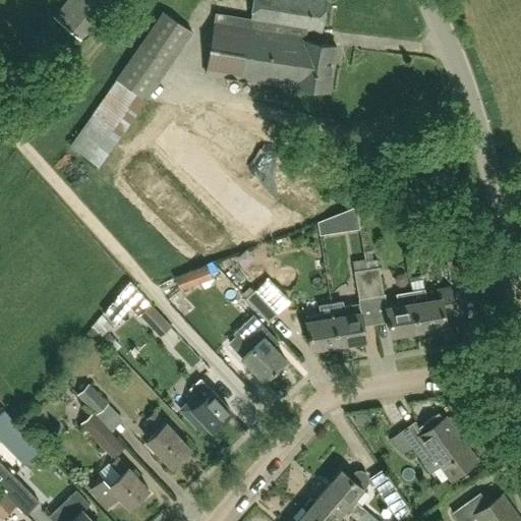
[(111,0),(69,0),(59,13),(84,34),(111,0)]
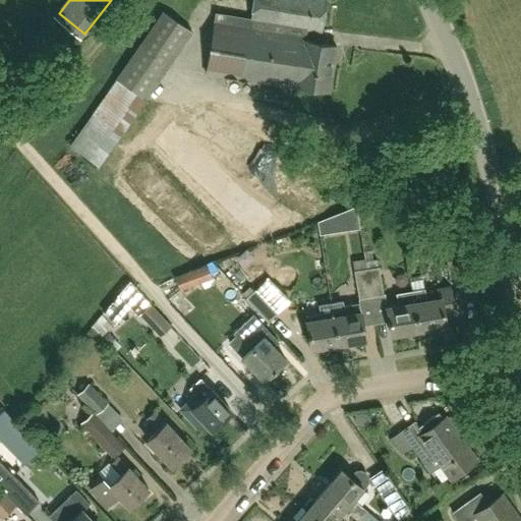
[(304,41),(306,29),(322,31),(326,0),(251,0),(248,17),(214,11),(205,71),(295,87),(295,83),(328,90),(335,46),(304,41)]
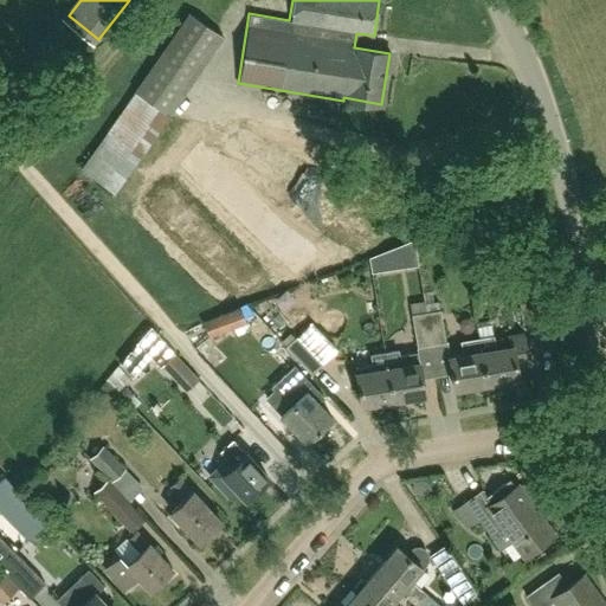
[(168,114),(223,37),(189,14),(136,91),(168,114)]
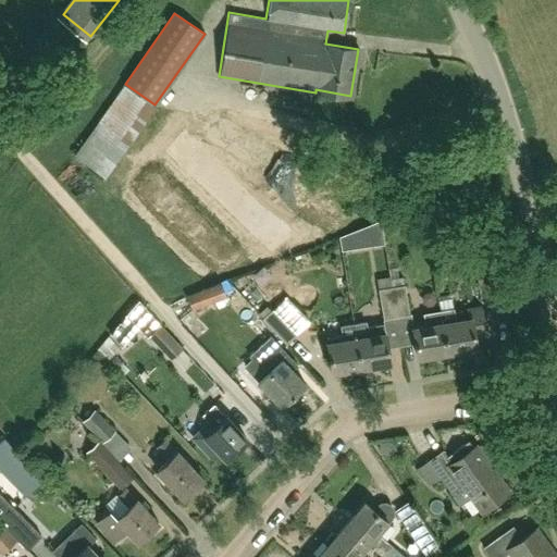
[(381,220),(367,225),(370,246),(384,244),(381,220)]
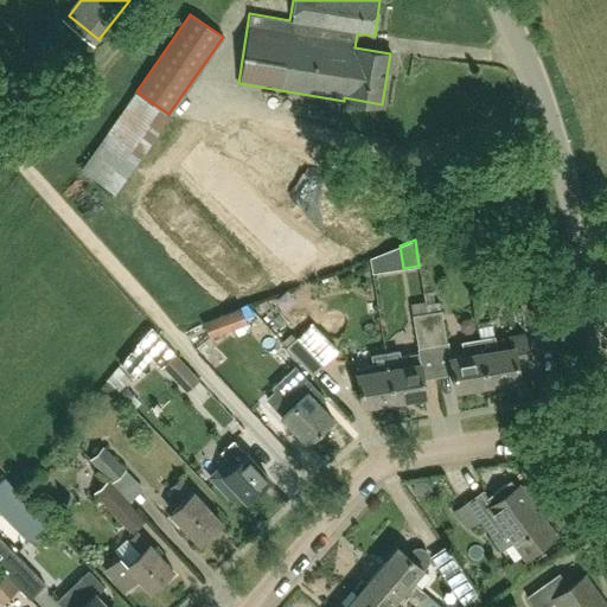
[(540,327),(530,276),(516,279),(525,330),(540,327)]
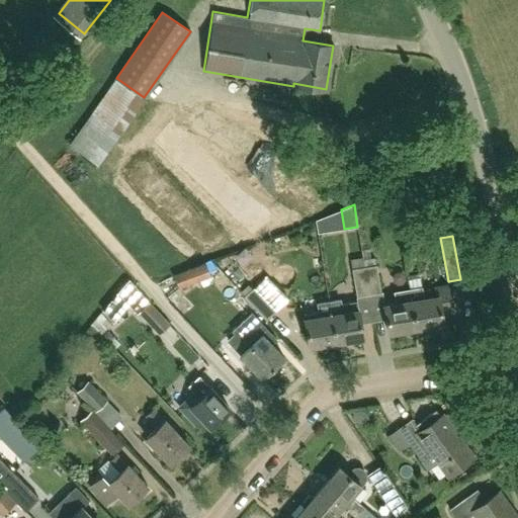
[(369,294),(363,260),(362,257),(350,259),(357,296),(369,294)]
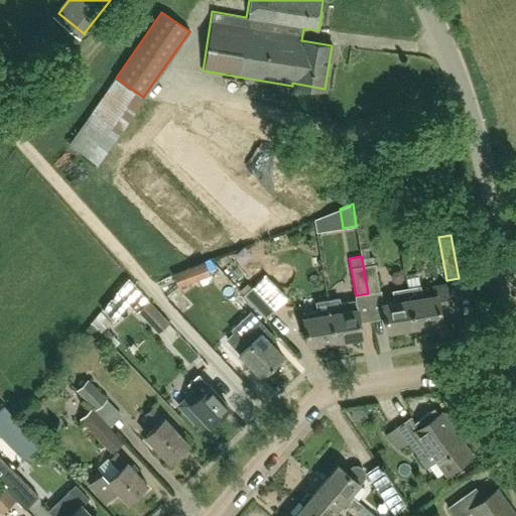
[(379,291),(374,263),(373,257),(362,259),(368,293),(379,291)]
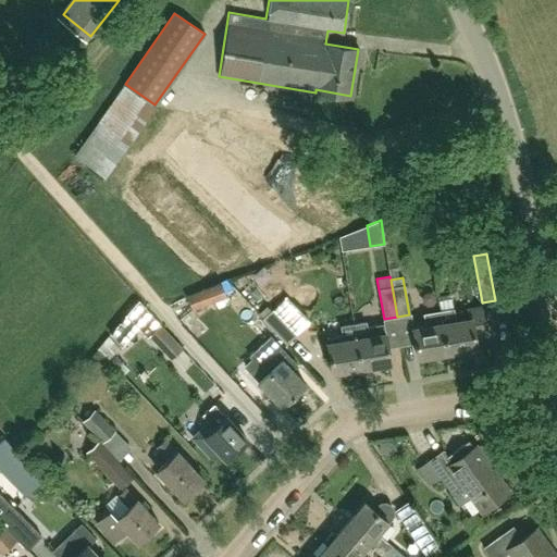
[(225,296),(220,282),(186,295),(192,310),(225,296)]
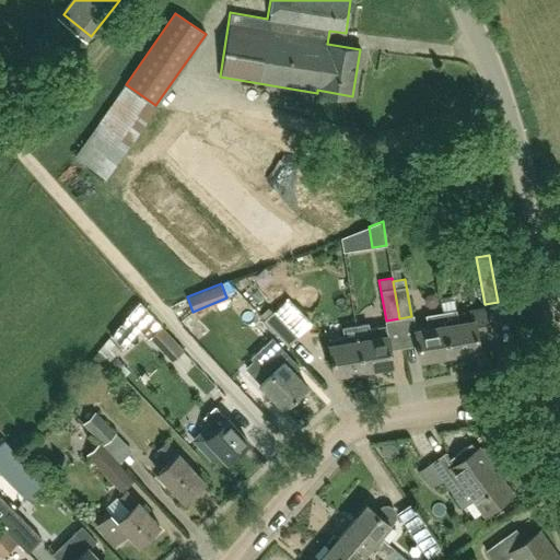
[(140,302),(127,317),(139,329),(148,338),(149,336),(161,326),(140,302)]
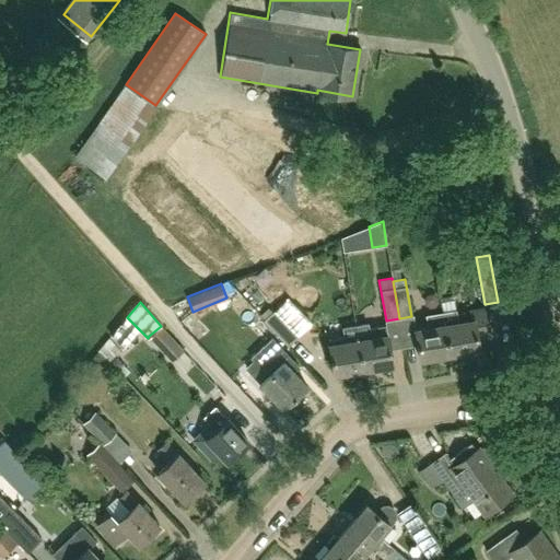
[(478,337),(490,335),(486,307),(470,311),(471,319),(457,322),(456,311),(443,313),(445,329),(450,354),(480,349),(478,337)]
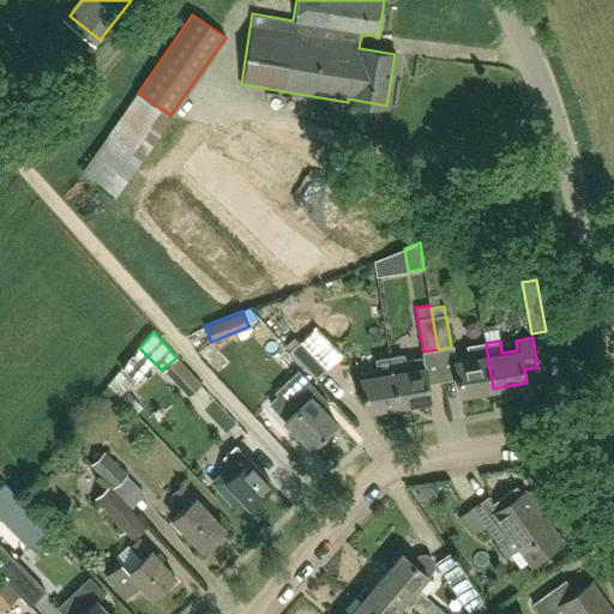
[(326,368),(300,341),(290,350),(304,365),(302,367),(315,380),(326,368)]
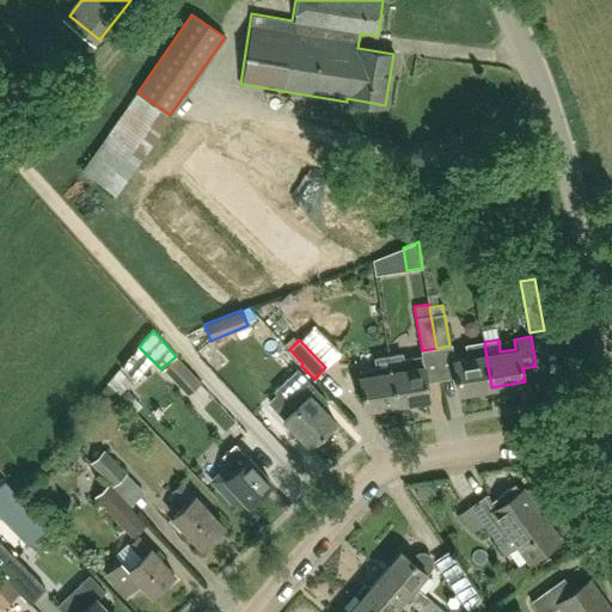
[(491,387),(487,360),(484,342),(466,346),(469,357),(454,360),(459,393),(491,387)]
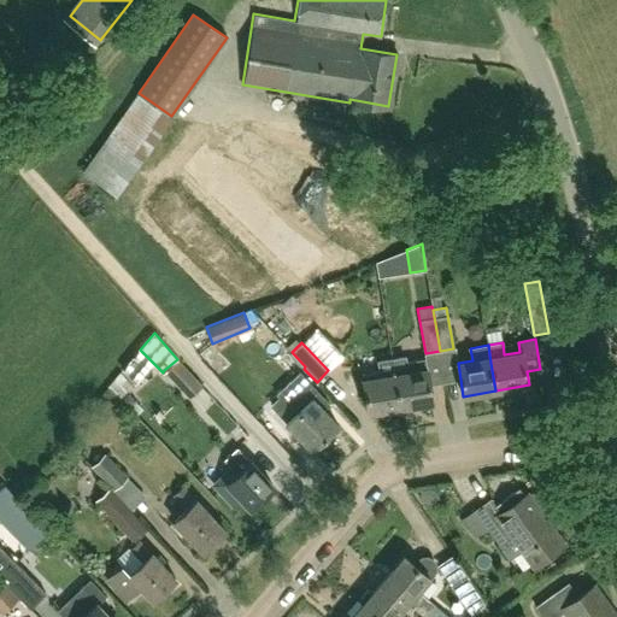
[(432,401),(427,368),(424,358),(407,362),(406,356),(392,358),(400,407),(432,401)]
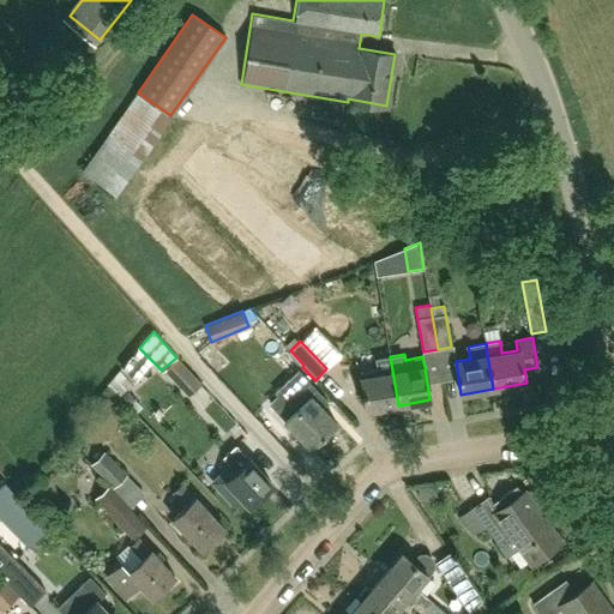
[(398,405),(390,356),(375,359),(377,369),(359,373),(366,410),(398,405)]
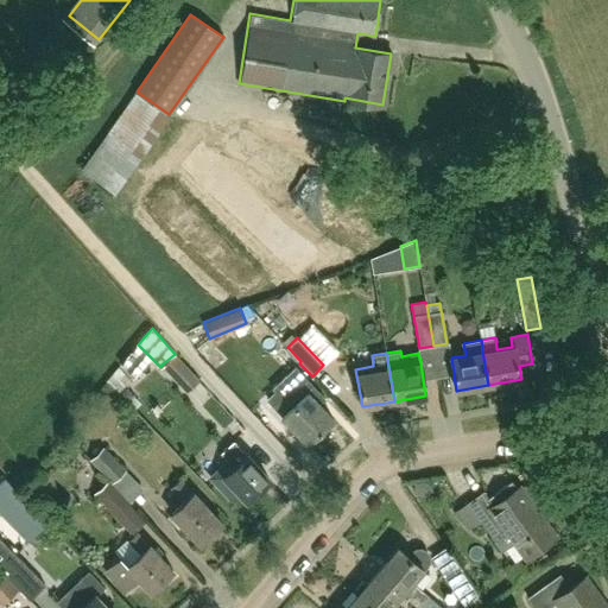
[(198,379),(175,354),(162,365),(187,391),(198,379)]
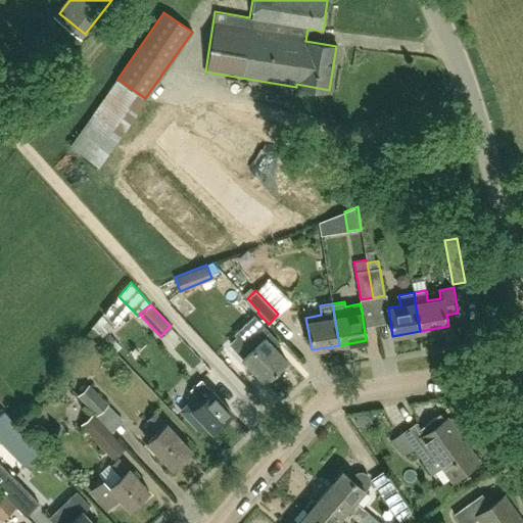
[(286,360),(266,339),(271,334),(265,327),(269,324),(257,313),(234,334),(237,337),(230,343),(243,357),(242,358),(264,381),(286,360)]
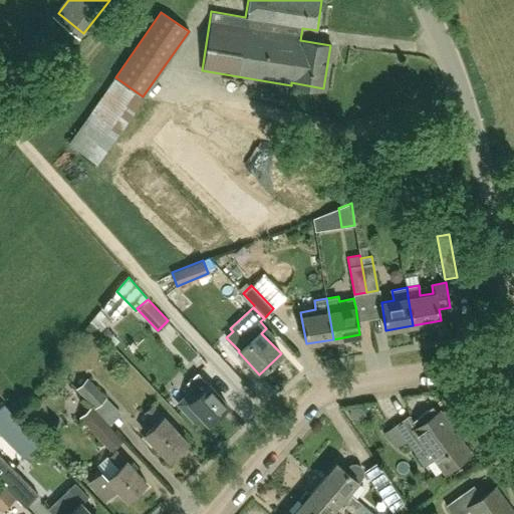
[(107,327),(100,333),(106,339),(111,334),(113,333),(107,327)]
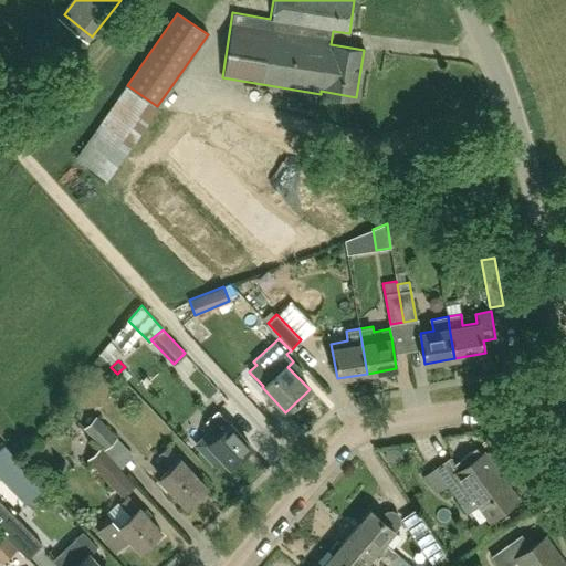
[(139,398),(150,390),(136,369),(125,377),(139,398)]
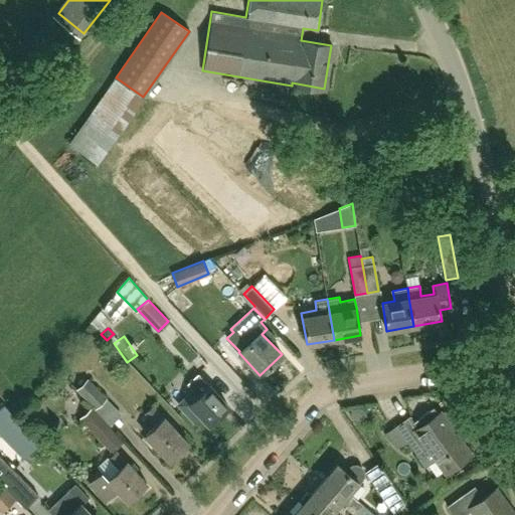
[(76,347),(65,354),(73,367),(84,359),(76,347)]
